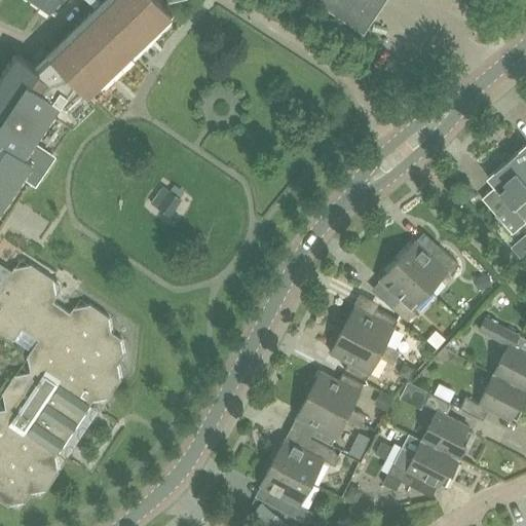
[(24,155),(52,112),(59,116),(82,90),(86,96),(100,82),(96,78),(112,62),(116,67),(142,43),(138,38),(154,23),(158,27),(172,14),(157,0),(112,0),(101,11),(98,11),(87,22),(87,25),(60,51),(57,51),(52,54),(48,50),(34,65),(38,69),(16,54),(0,78),(0,498),(8,504),(24,501),(31,492),(45,490),(59,470),(54,455),(91,401),(107,398),(120,378),(117,364),(123,353),(120,338),(110,331),(108,316),(29,263),(13,266),(0,257),(0,207),(32,160),(24,155)]
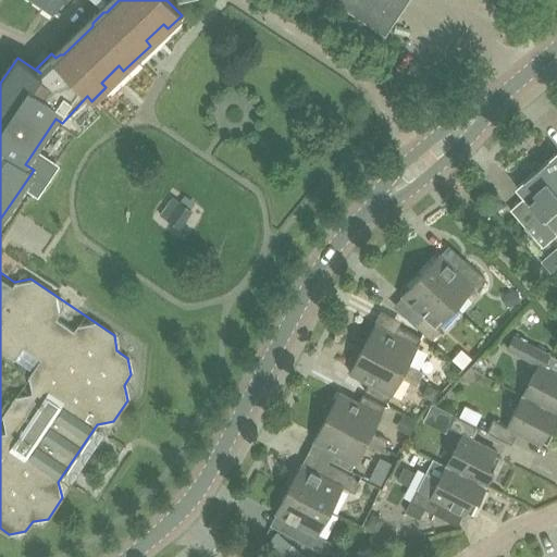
[(34,0),(41,4),(44,14),(49,17),(60,0),(34,0)]
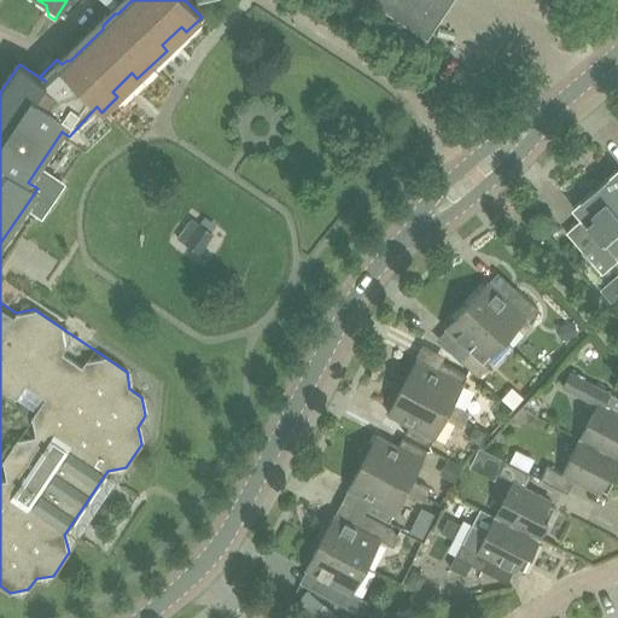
[(369,0),(421,31),(439,0),(369,0)]
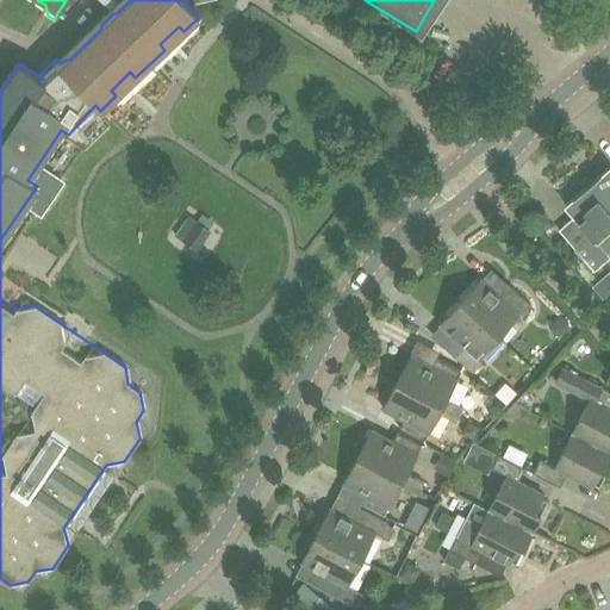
[(609,170),(608,169),(587,187),(609,213),(609,170)]
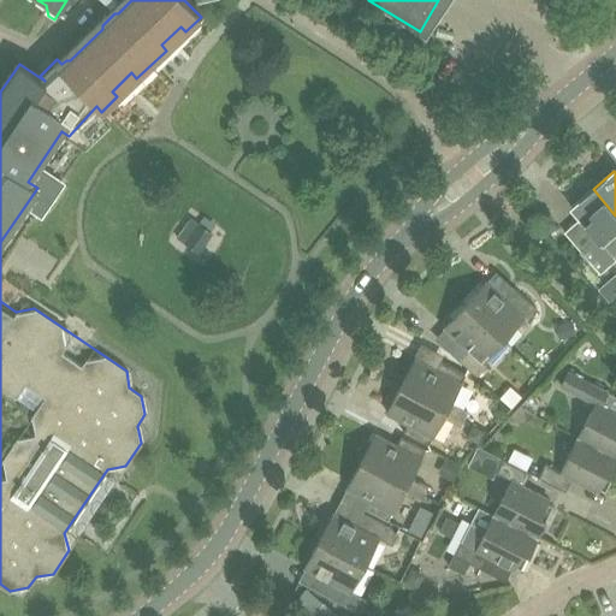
[(579,220),(564,232),(599,274),(614,260),(611,258),(615,253),(615,243),(609,236),(615,229),(615,215),(593,189),(569,208),(579,220)]
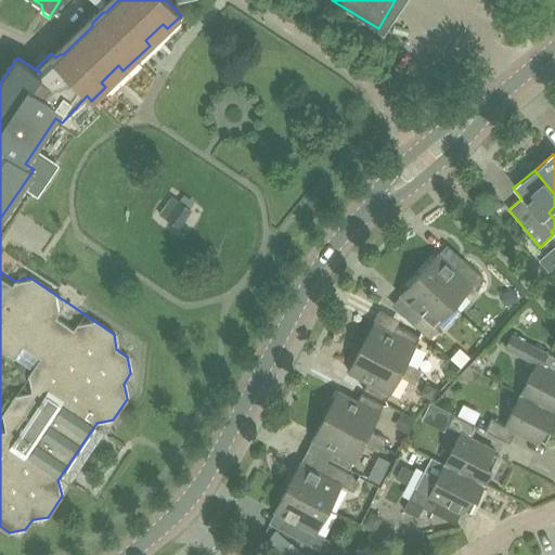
[(171,197),(158,215),(178,229),(191,211),(189,209),(178,202),(171,197)]
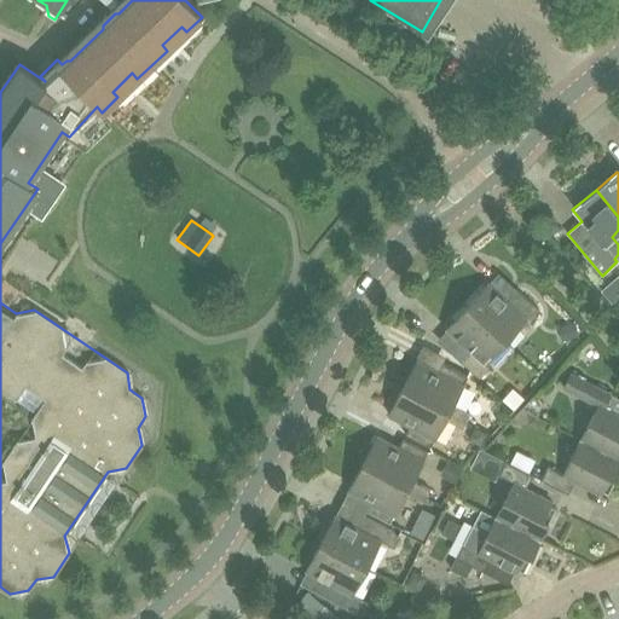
[(588,268),(582,260),(577,264),(584,272),(588,268)]
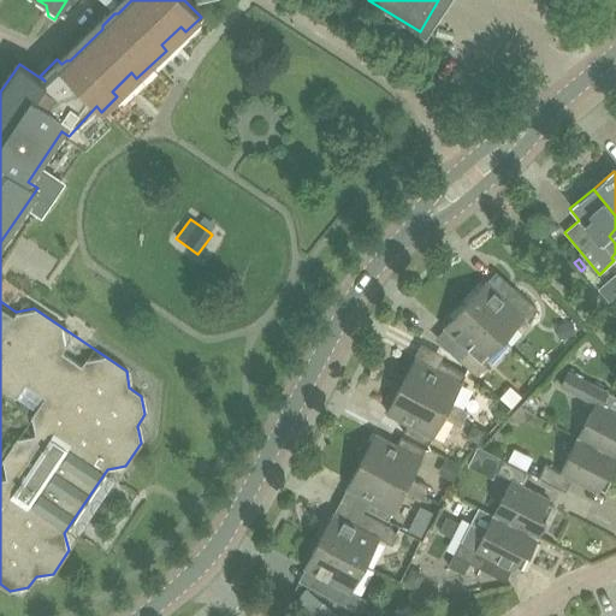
[(484,282),(463,304),(502,339),(514,326),(522,335),(531,325),(526,321),(535,309),(513,288),(503,298),(484,282)]
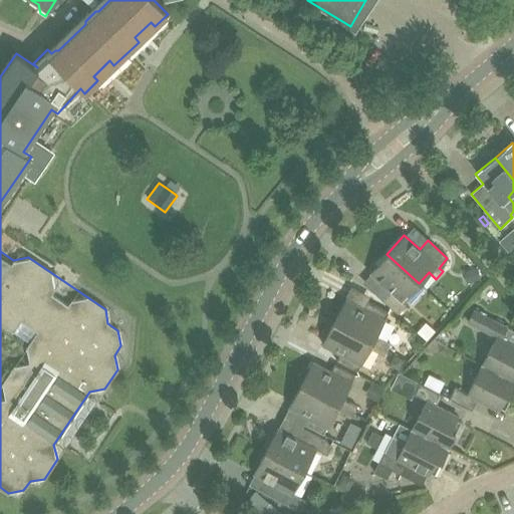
[(369,272),(370,274),(386,287),(377,295),(398,314),(405,305),(402,302),(419,283),(387,254),(369,272)]
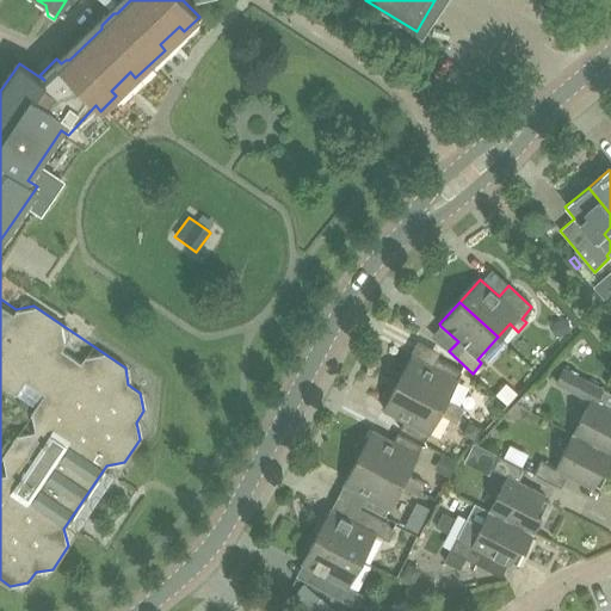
[(554,337),(569,332),(566,320),(550,323),(554,337)]
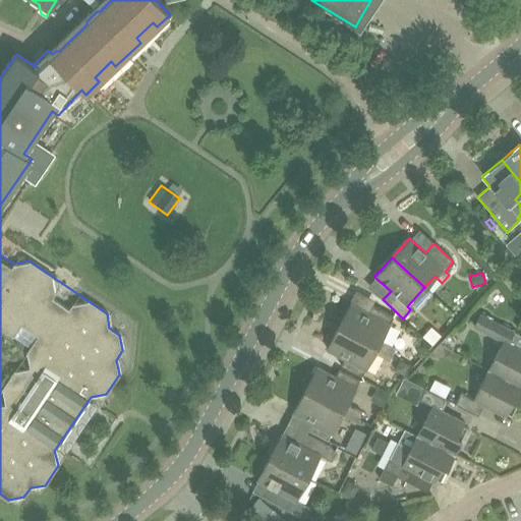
[(350,303),(338,326),(392,354),(395,349),(380,341),(393,316),(371,305),(368,312),(350,303)]
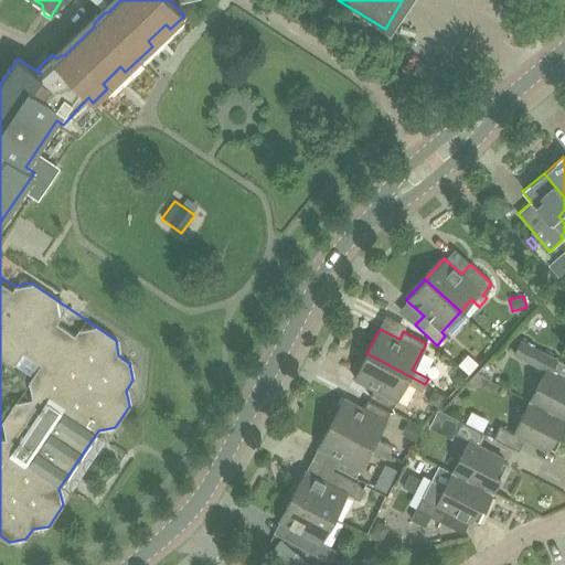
[(520,342),(514,354),(545,370),(530,401),(564,418),(564,380),(551,373),(557,361),(520,342)]
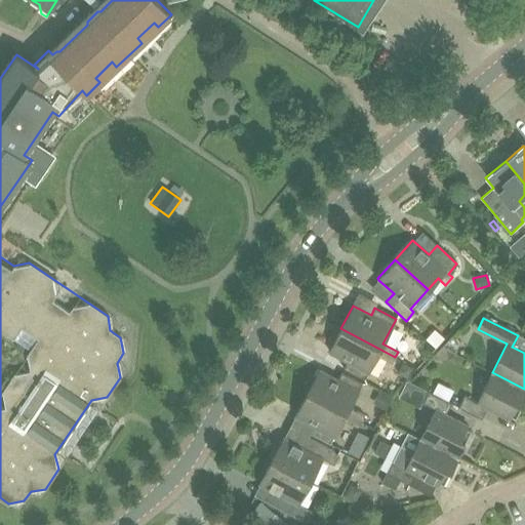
[(340,328),(328,352),(347,361),(342,368),(363,379),(376,355),(392,363),(395,357),(340,328)]
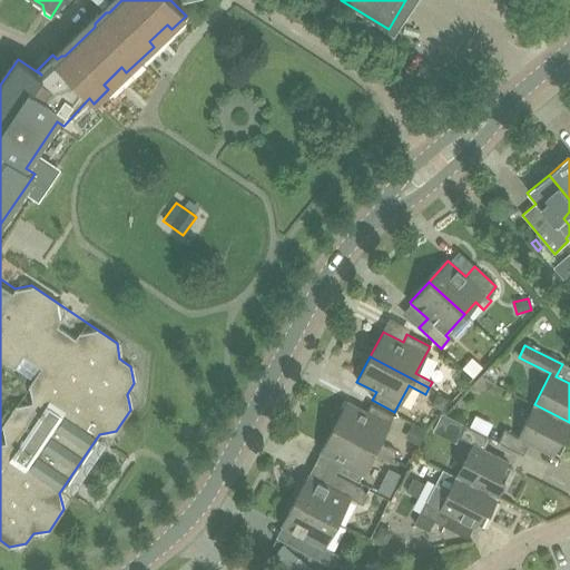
[(462,367),(473,377),(482,367),(471,357),(462,367)]
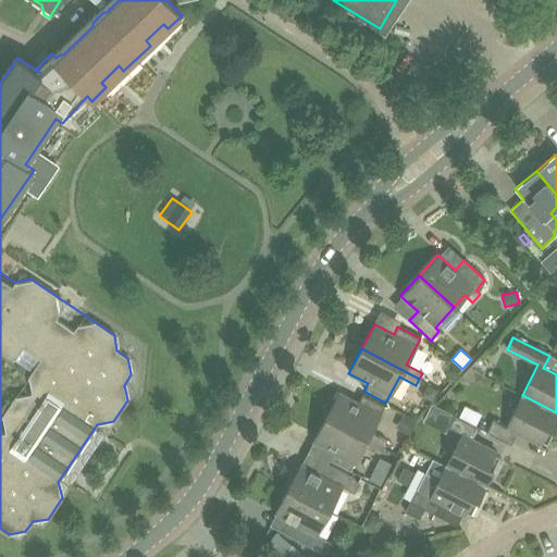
[(437,372),(431,384),(443,390),(448,378),(437,372)]
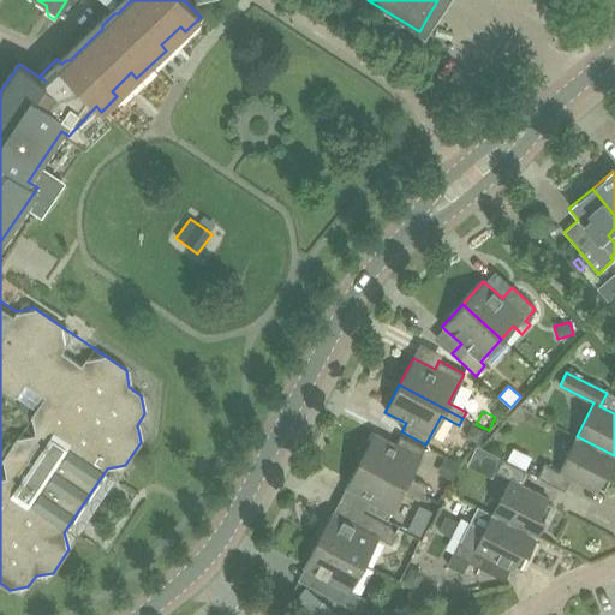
[(477,442),(483,430),(471,424),(465,436),(477,442)]
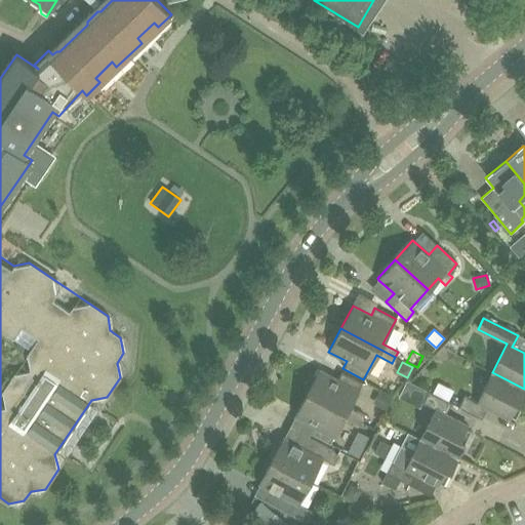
[(319,369),(307,392),(361,420),(364,415),(349,407),(361,384),(340,372),(336,379),(319,369)]
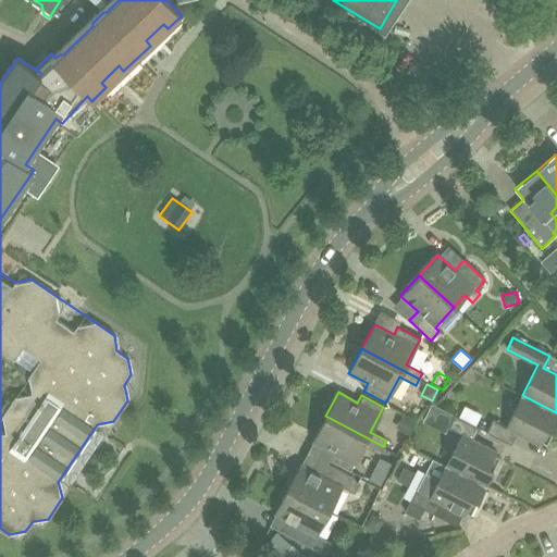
[(556,412),(522,395),(506,428),(492,420),(486,432),(508,443),(514,431),(532,441),(533,436),(546,443),(556,421),(556,412)]
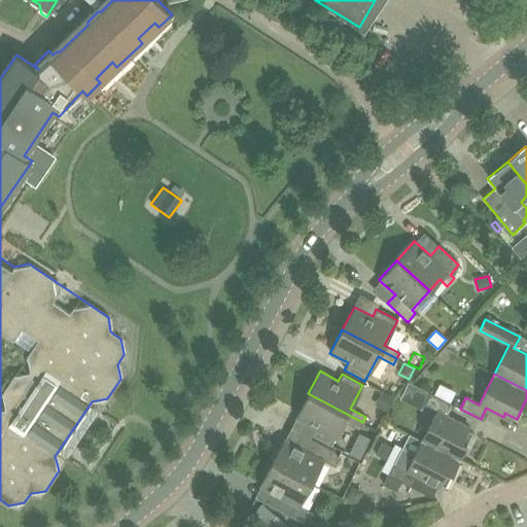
[(445,381),(441,390),(457,398),(461,389),(445,381)]
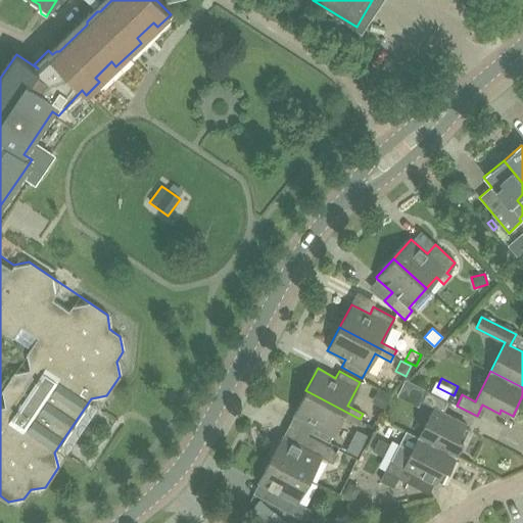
[(398,396),(406,400),(414,384),(407,380),(398,396)]
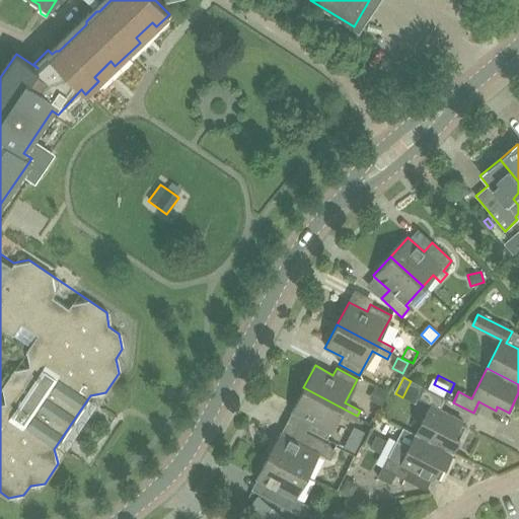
[(415,433),(452,452),(466,424),(438,409),(443,397),(423,386),(418,398),(430,404),(415,433)]
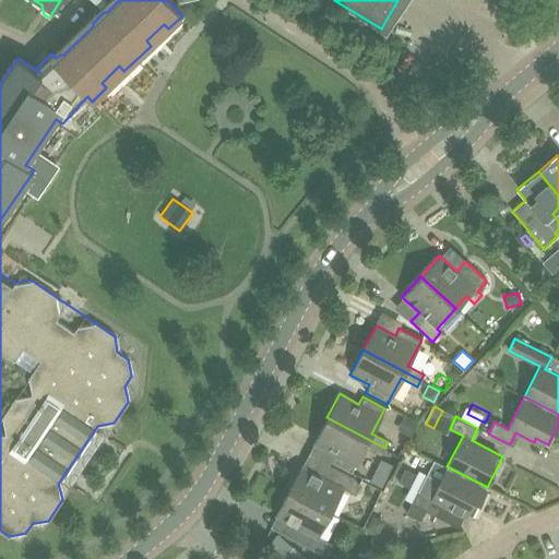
[(326,417),(313,442),(332,452),(329,460),(352,472),(365,447),(380,455),(384,448),(326,417)]
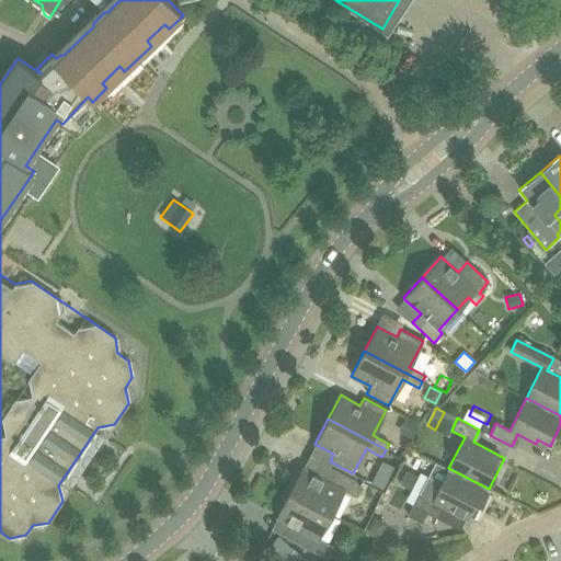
[(404,420),(399,431),(411,437),(416,425),(404,420)]
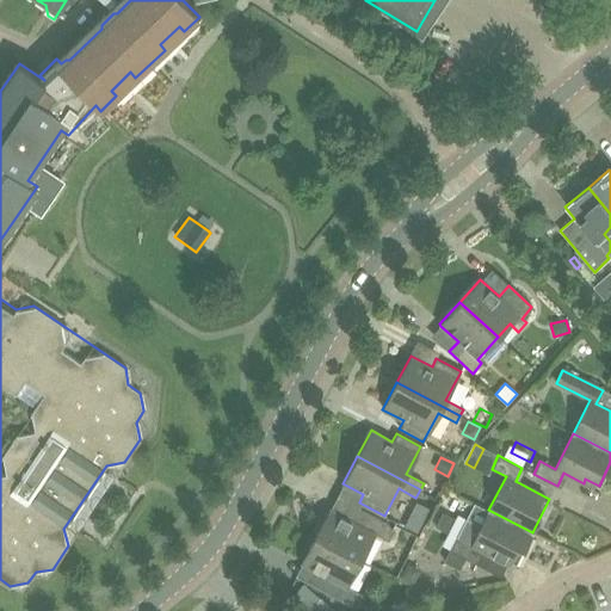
[(328,508),(315,534),(360,560),(375,534),(388,541),(393,534),(386,524),(358,507),(351,522),(328,508)]
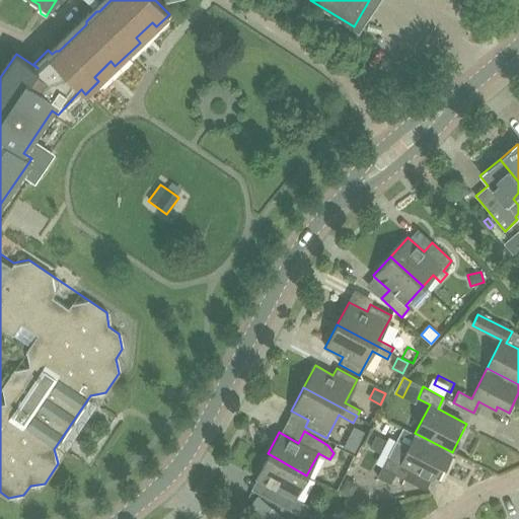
[(381,434),(369,458),(382,465),(376,477),(390,485),(395,474),(425,490),(431,478),(437,483),(452,452),(415,433),(408,447),(395,441),(381,434)]
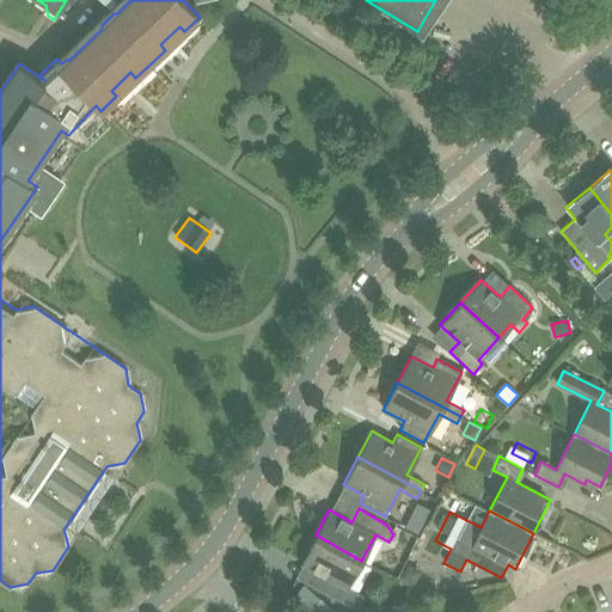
[(304,565),(298,577),(344,604),(355,609),(361,607),(365,597),(352,591),(347,587),(361,561),(316,534),(300,563),(304,565)]
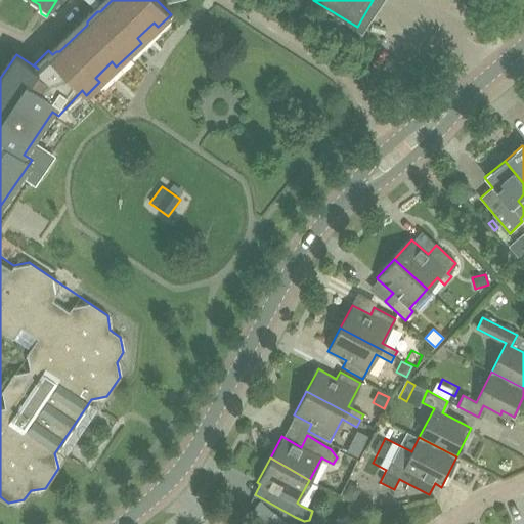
[(360,488),(349,482),(344,493),(355,499),(360,488)]
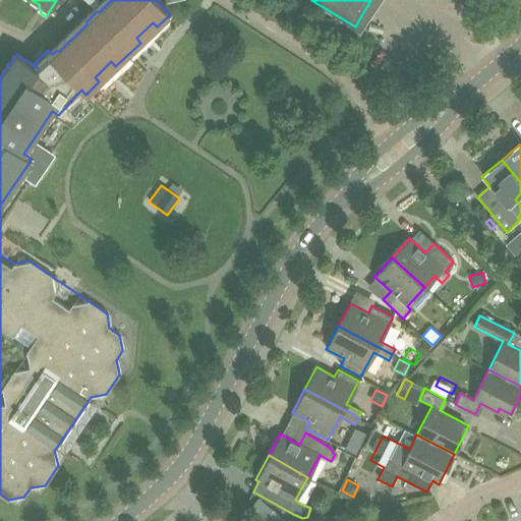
[(345,512),(348,517),(361,513),(361,506),(349,499),(345,503),(345,512)]
